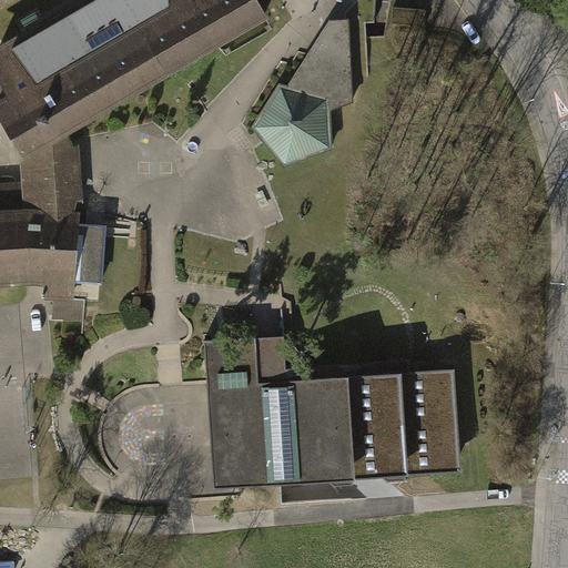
[(0,114),(24,158),(68,135),(269,19),(257,0),(90,0),(0,51),(0,114)]
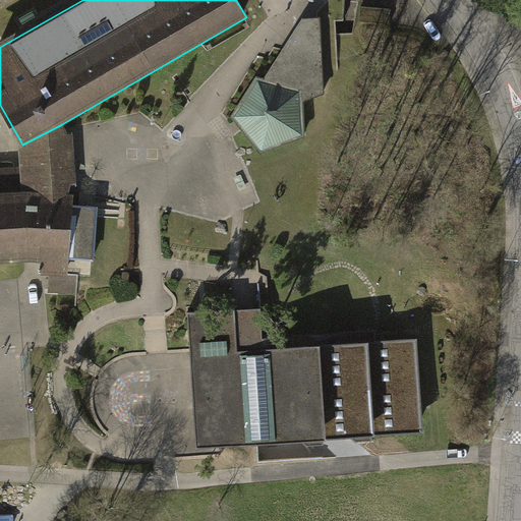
[(287,43),(322,52),(320,16),(302,16),(287,43)]
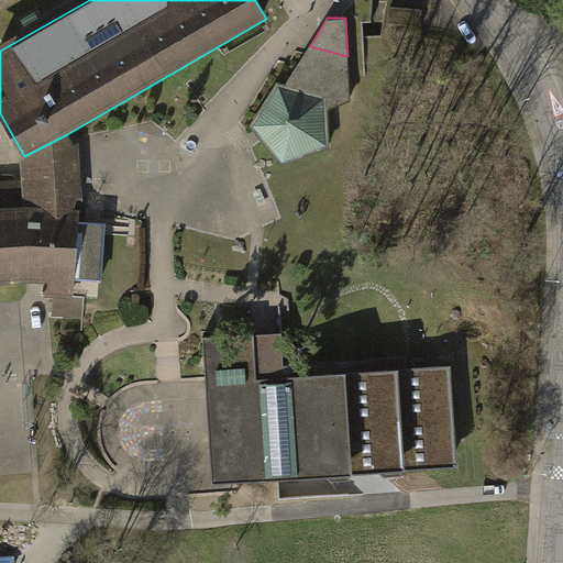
[(285,85),(278,83),(250,124),(283,165),(329,146),(327,109),(350,100),(348,56),(329,51),(310,46),(285,85)]
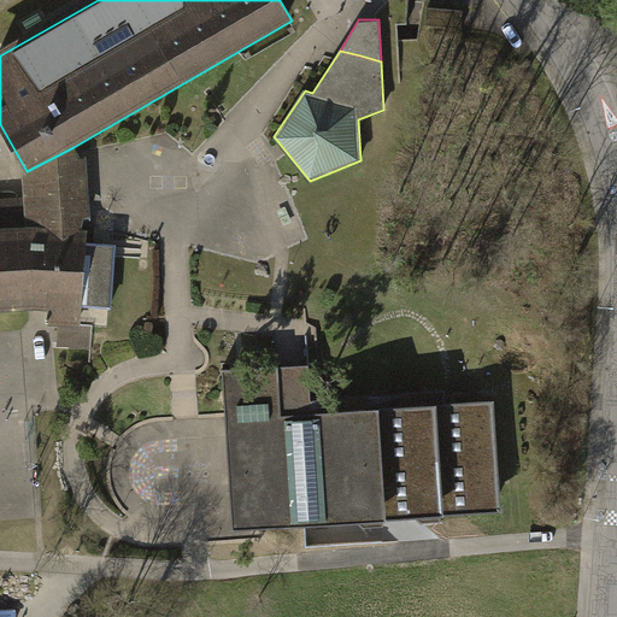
[(29,204),(21,205),(22,233),(30,233),(59,234),(81,231),(82,221),(90,219),(87,158),(80,159),(74,147),(27,171),(29,204)]
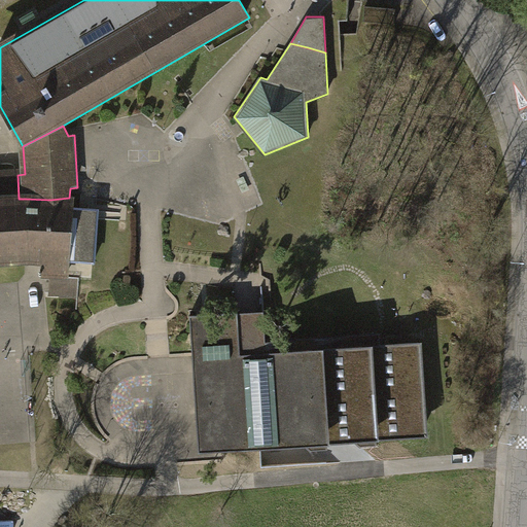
[(16,172),(0,172),(0,266),(25,265),(31,265),(42,266),(50,200),(26,199),(19,199),(18,175),(16,172)]
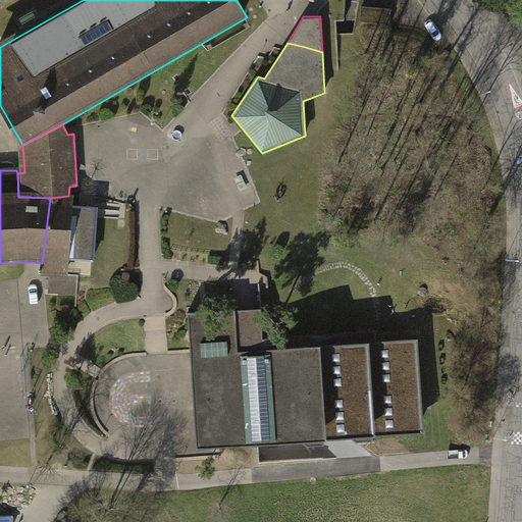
[(50,198),(42,263),(42,275),(68,276),(69,259),(95,260),(98,208),(73,207),(73,195),(68,196),(50,198)]
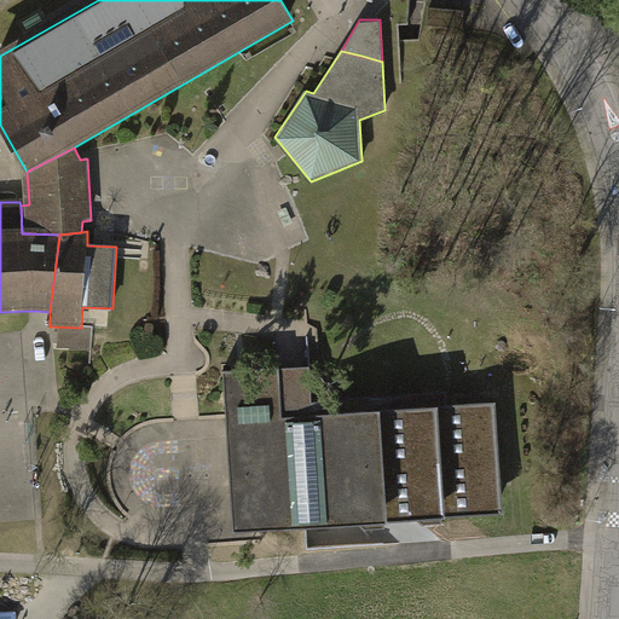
[(312,365),(224,370),(226,421),(236,420),(243,531),(358,522),(364,530),(386,528),(386,521),(416,519),(423,526),(444,524),(443,516),(495,514),(486,403),(434,405),(434,391),(313,400),(312,365)]
